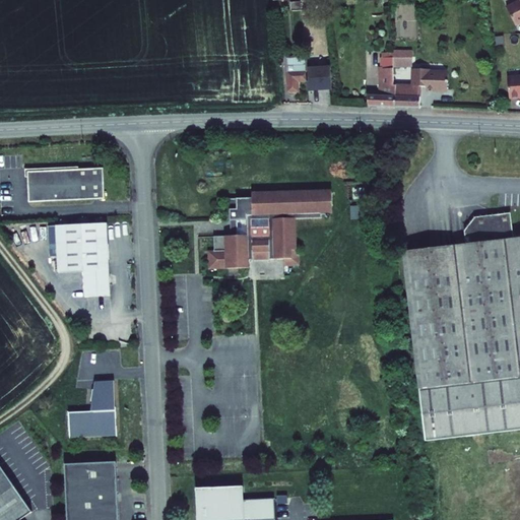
[(519,0),(518,0),(519,1),(506,7),(515,25),(519,22),(519,0)]
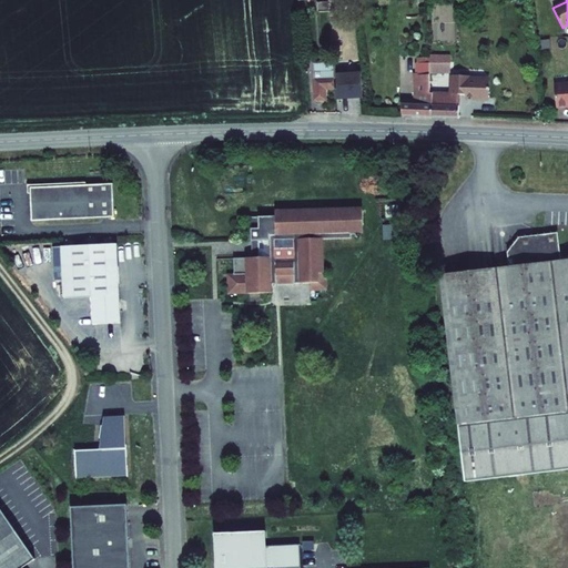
[(326,1),(316,3),(316,13),(327,12),(326,1)]
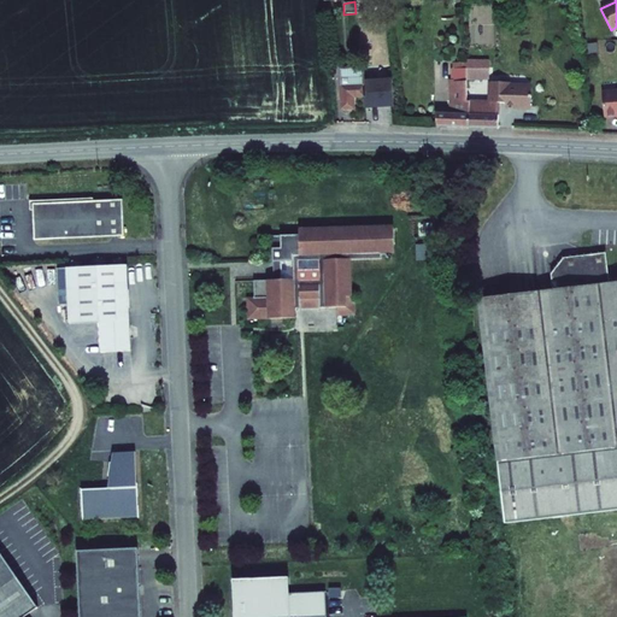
[(491,62),(462,64),(463,82),(492,80),(491,62)]
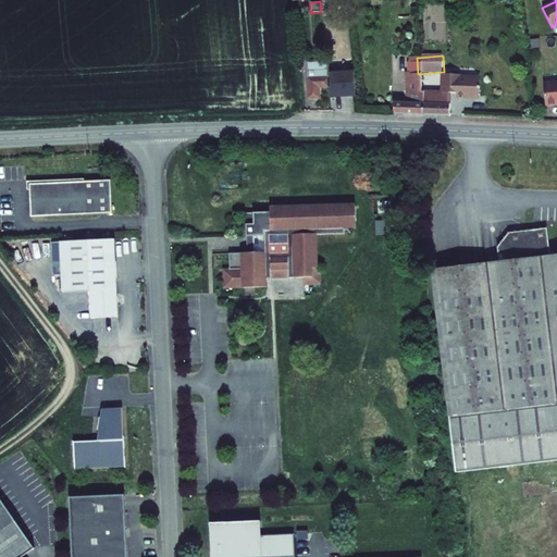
[(392,102),(392,115),(420,116),(419,98),(419,93),(418,74),(417,58),(410,58),(410,64),(407,64),(406,74),(406,76),(406,102),(392,102)]
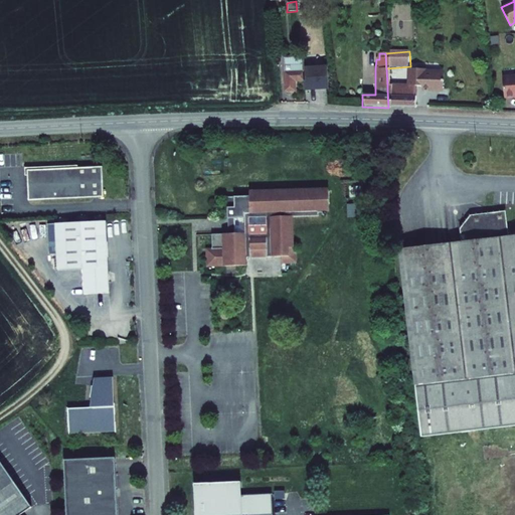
[(324,55),(314,56),(314,70),(305,70),(306,79),(316,80),(316,90),(326,90),(324,55)]
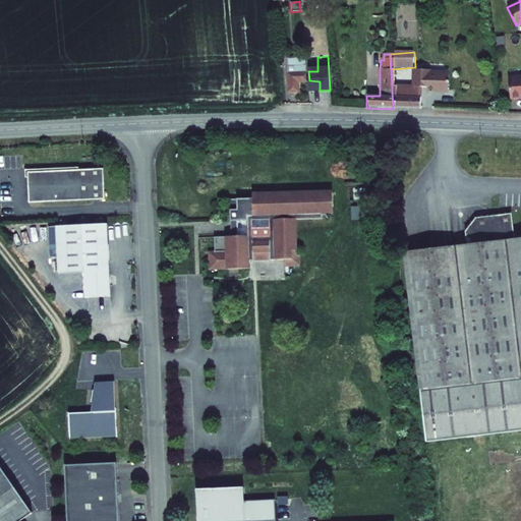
[(304,58),(286,58),(287,92),(298,92),(297,82),(306,81),(304,58)]
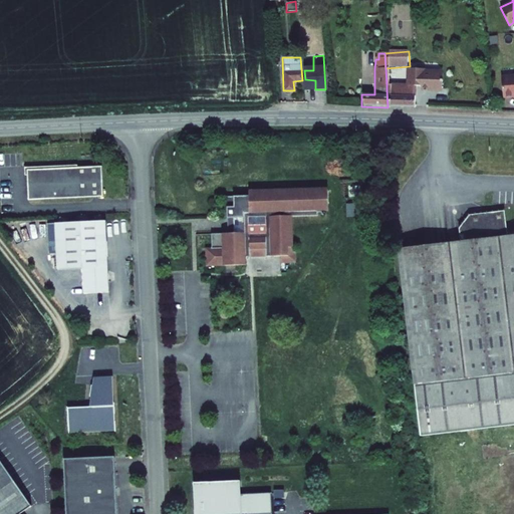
[(387,90),(388,107),(414,108),(416,86),(421,86),(421,88),(441,89),(441,74),(422,73),(420,70),(410,70),(409,85),(387,85),(387,90)]
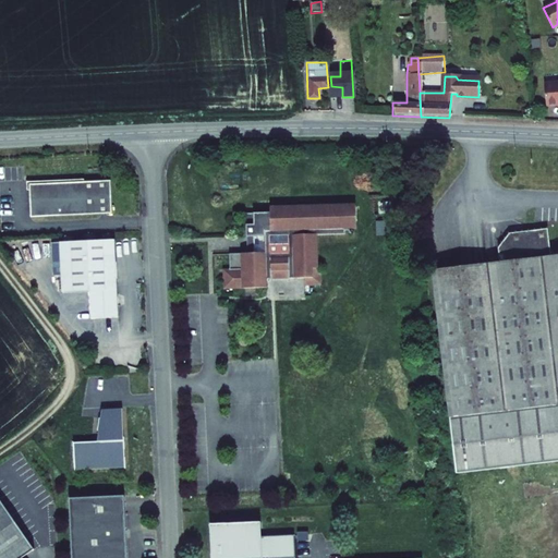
[(557,82),(544,84),(546,107),(557,106),(557,82)]
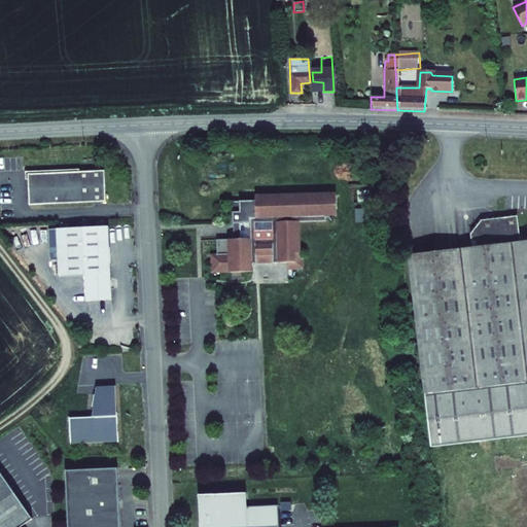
[(105,170),(28,174),(30,205),(106,202),(105,170)]
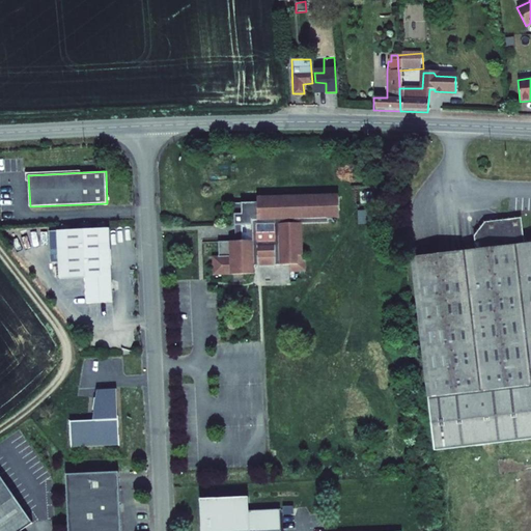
[(257,202),(234,202),(234,225),(242,225),(242,241),(235,241),(218,241),(219,255),(213,256),(213,275),(254,273),(254,266),(290,264),(290,272),(305,271),(305,254),(302,254),(301,223),(329,222),(328,218),(339,217),(338,195),(257,197),(257,202)]
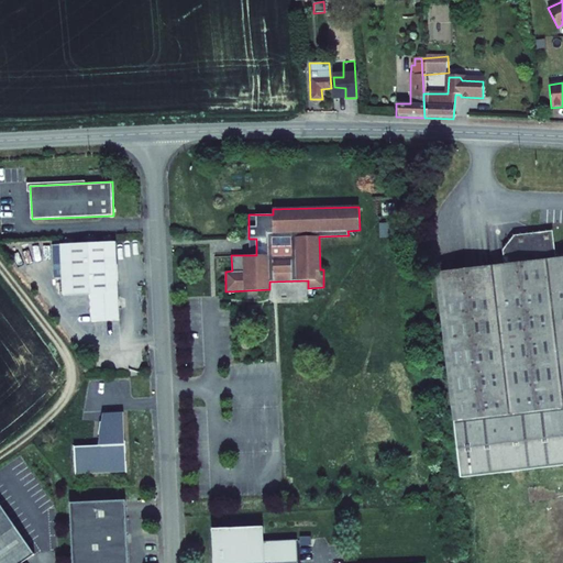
[(556,218),(553,219),(518,222),(507,238),(508,252),(440,260),(448,324),(466,471),(562,459),(562,244),(559,245),(556,218)]
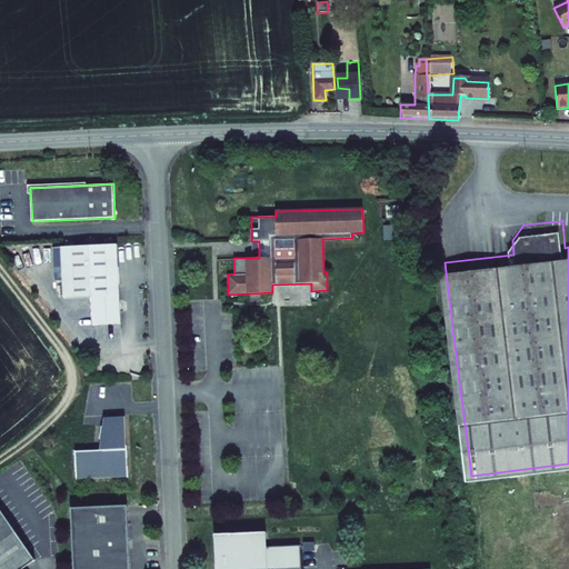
[(383,240),(393,239),(391,227),(382,228),(383,240)]
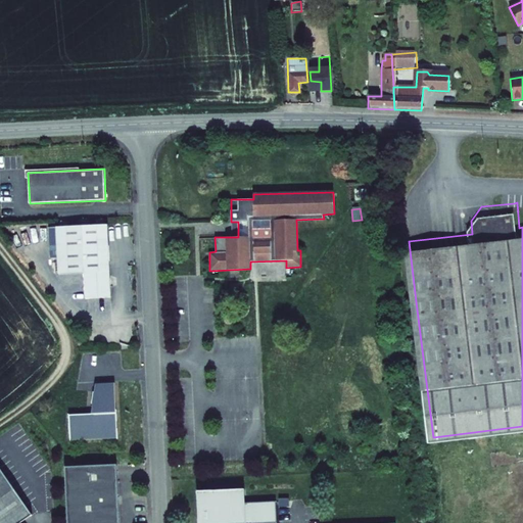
[(107,225),(57,227),(59,274),(85,273),(86,298),(111,297),(107,225)]
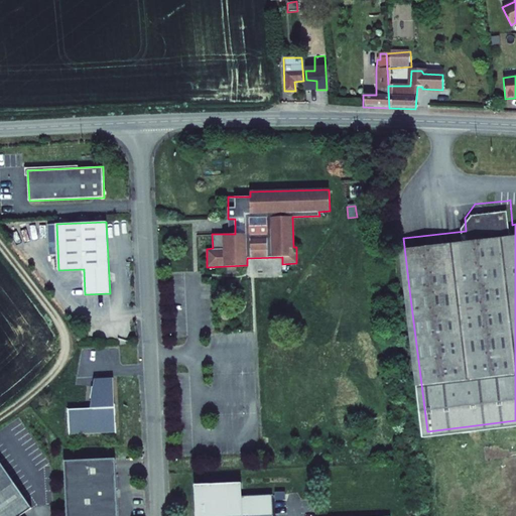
[(282,276),(280,259),(271,260),(273,277),(282,276)]
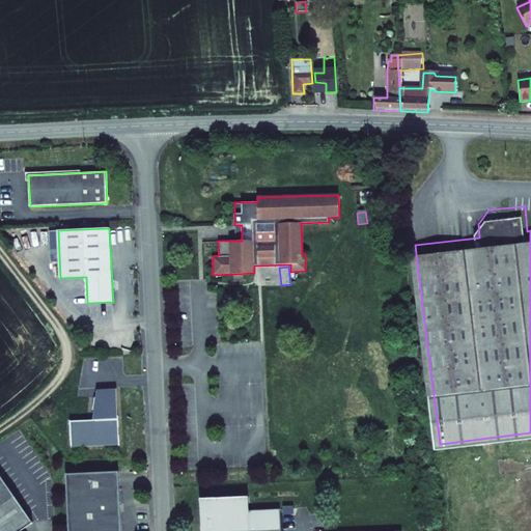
[(71,421),(72,447),(120,445),(118,416),(117,389),(101,389),(100,398),(94,397),(93,410),(98,411),(96,420),(71,421)]
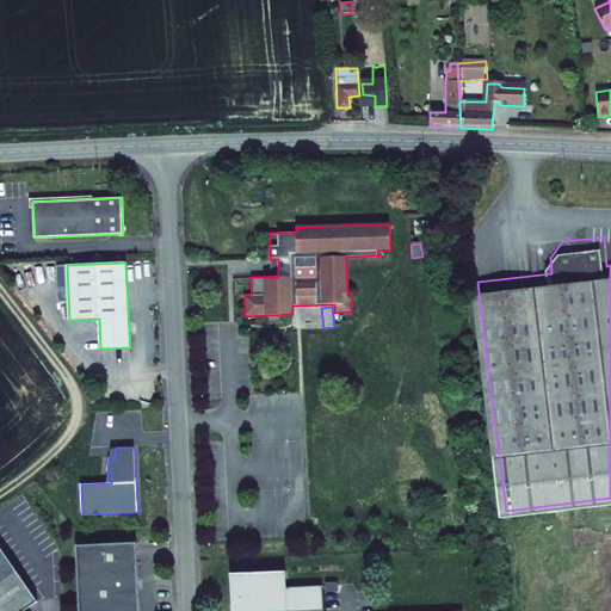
[(140,610),(137,543),(76,545),(79,610),(140,610)]
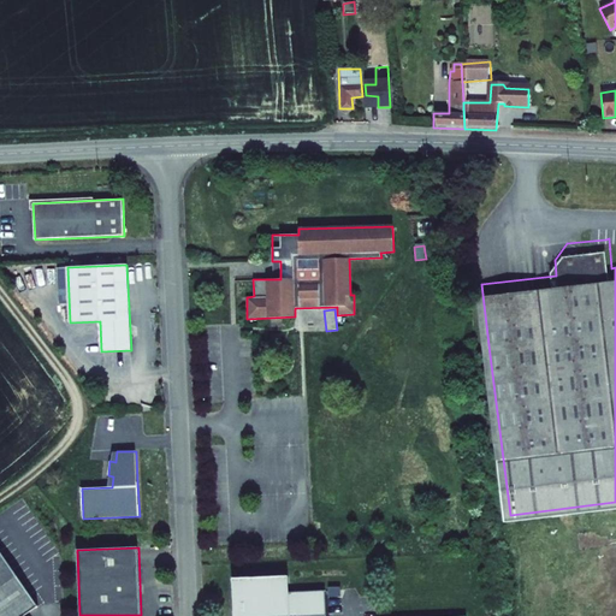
[(30,596),(0,550),(0,615),(24,615),(39,606),(30,596)]
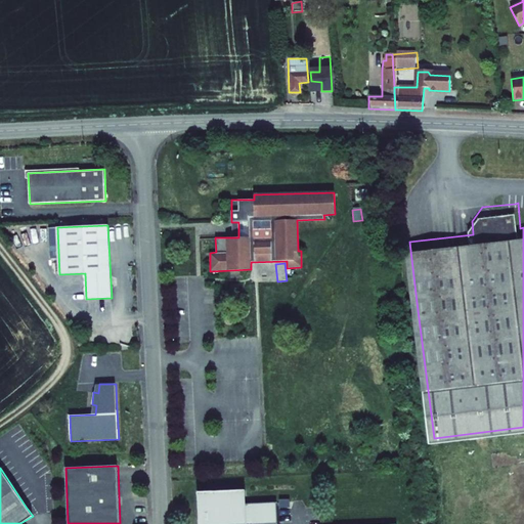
[(199,523),(244,523),(277,523),(276,503),(246,504),(246,490),(198,492),(199,523)]
